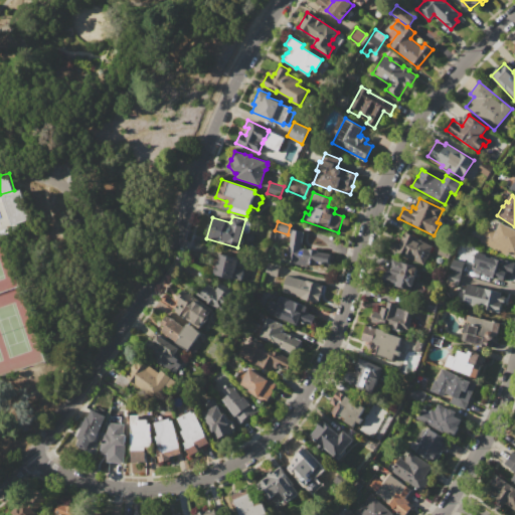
[(487,226),(496,230),(499,222),(514,228),(514,256),(510,254),(509,256),(499,252),(500,250),(480,242),(487,226)]
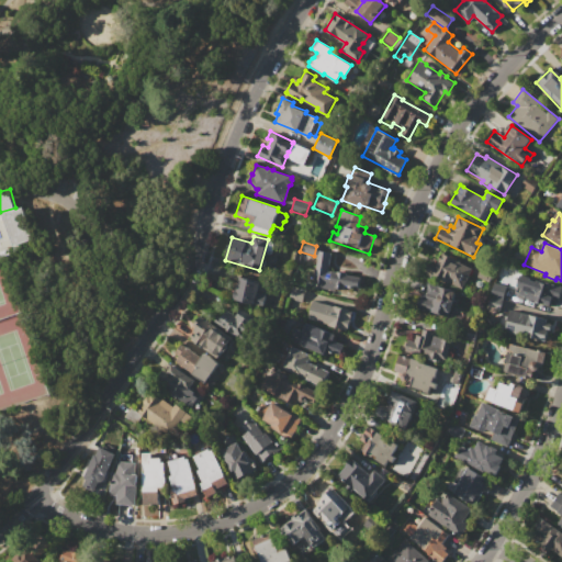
[(317,250),(330,253),(327,270),(346,273),(346,274),(361,277),(359,289),(346,287),(345,292),(321,288),(321,284),(313,283),(317,250)]
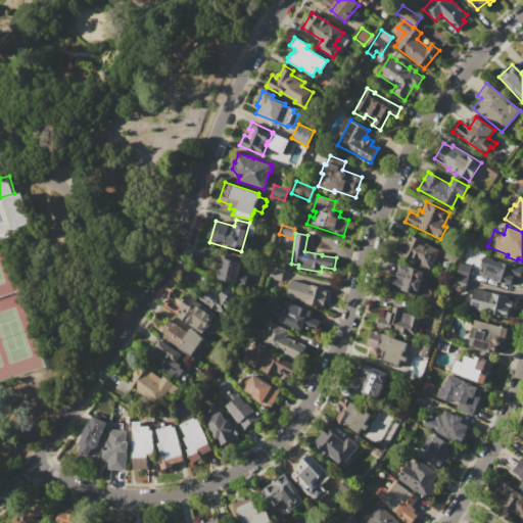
[(417,238),(427,243),(439,249),(430,269),(417,263),(411,260),(411,259),(408,258),(417,238)]
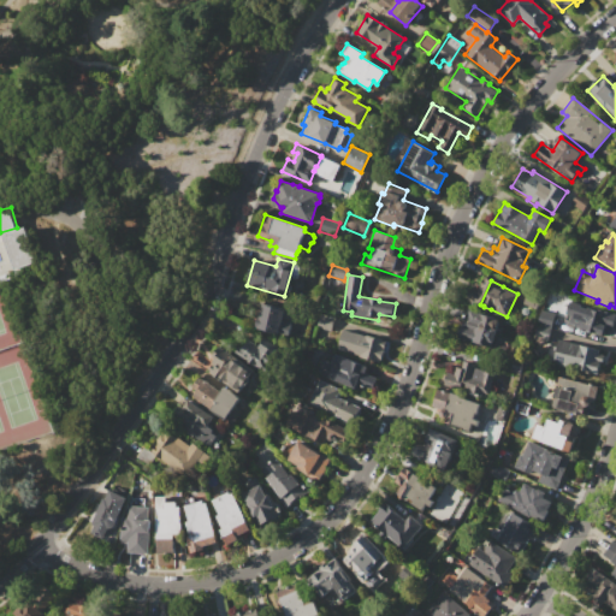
[(602,342),(590,338),(592,331),(587,330),(588,329),(580,325),(579,327),(567,324),(574,301),(587,304),(586,307),(594,309),(596,307),(611,312),(602,342)]
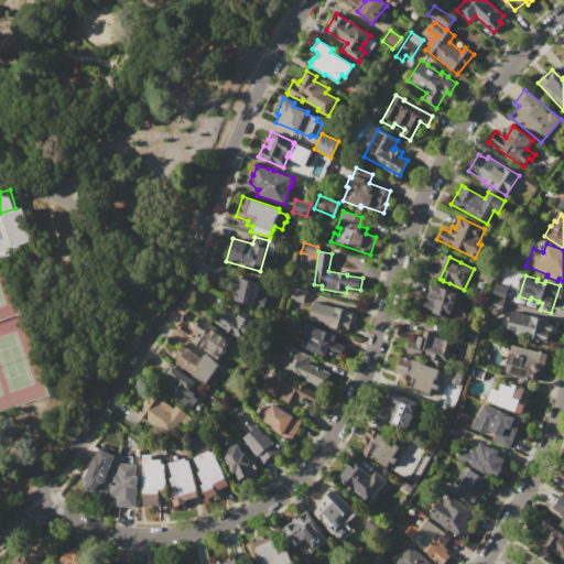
[(235,301),(235,299),(232,299),(236,290),(238,290),(241,278),(245,279),(246,278),(249,279),(249,280),(261,283),(258,293),(268,295),(263,308),(235,301)]
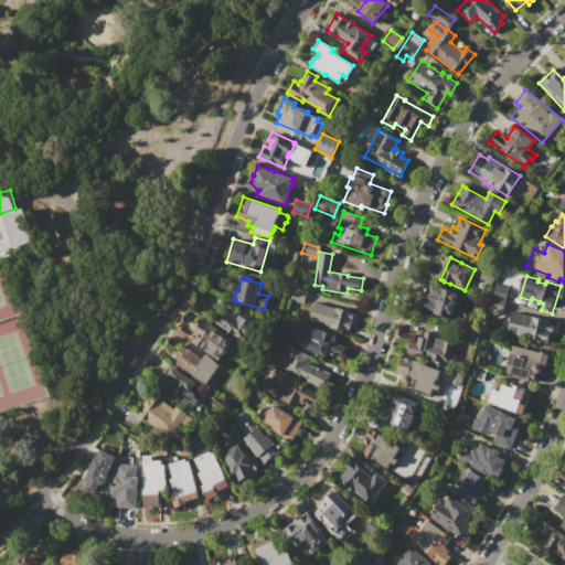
[(430,283),(457,291),(449,318),(418,308),(422,299),(423,299),(425,292),(427,294),(430,283)]
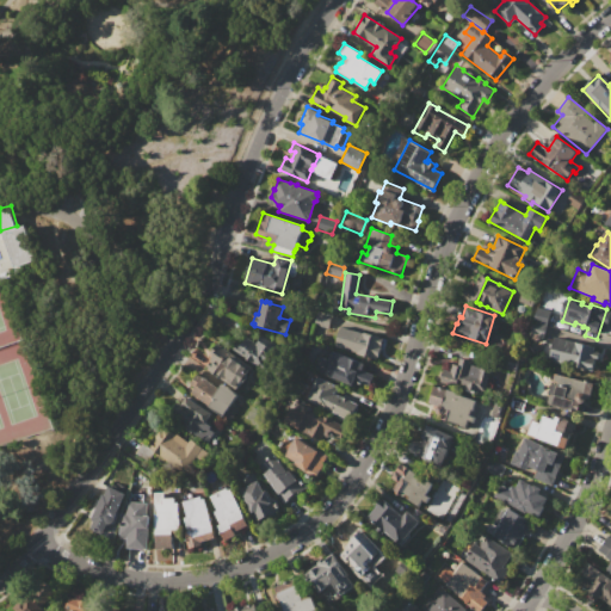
[(536,307),(549,310),(543,338),(529,334),(536,307)]
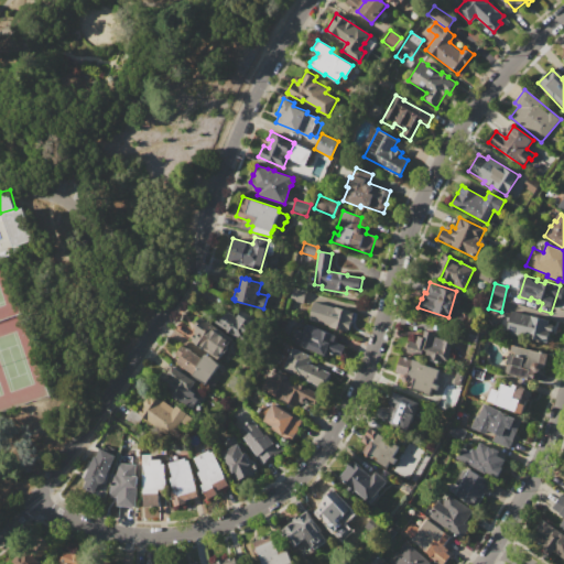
[(292,286),(305,291),(302,303),(289,300),(292,286)]
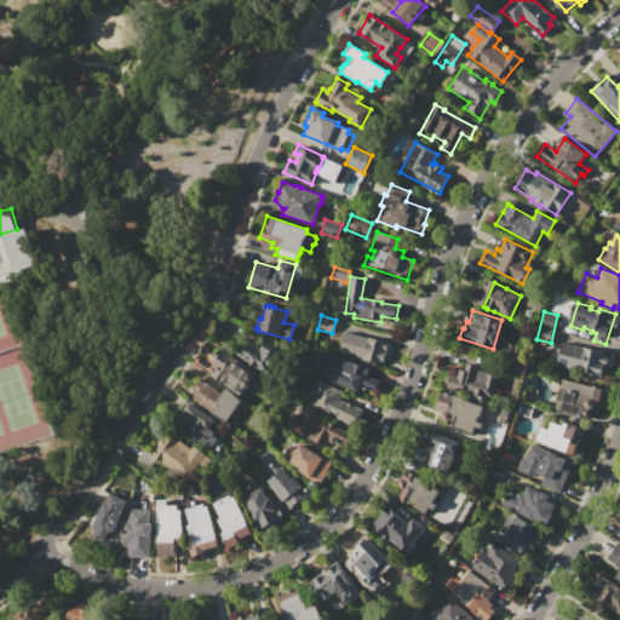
[(344,331),(389,343),(383,365),(339,352),(344,331)]
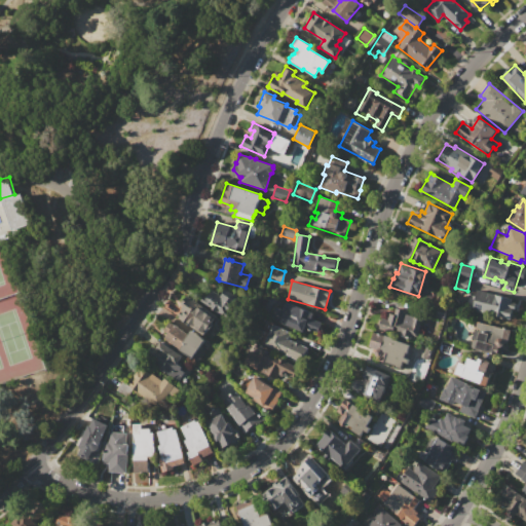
[(212,290),(220,296),(225,288),(245,301),(230,322),(199,300),(203,294),(208,296),(212,290)]
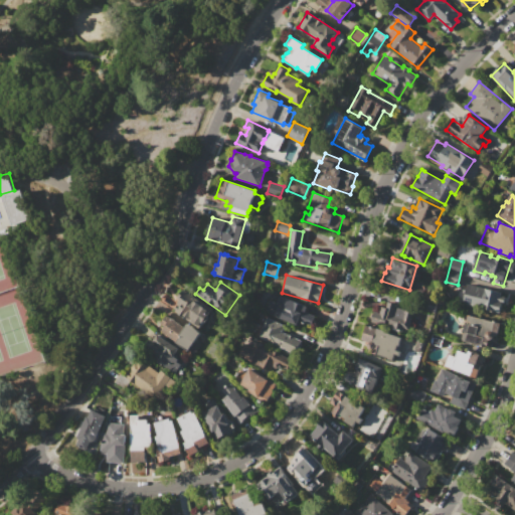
[(466,284),(492,290),(492,289),(501,291),(500,296),(504,297),(503,303),(502,302),(499,312),(456,302),(459,289),(465,290),(466,284)]
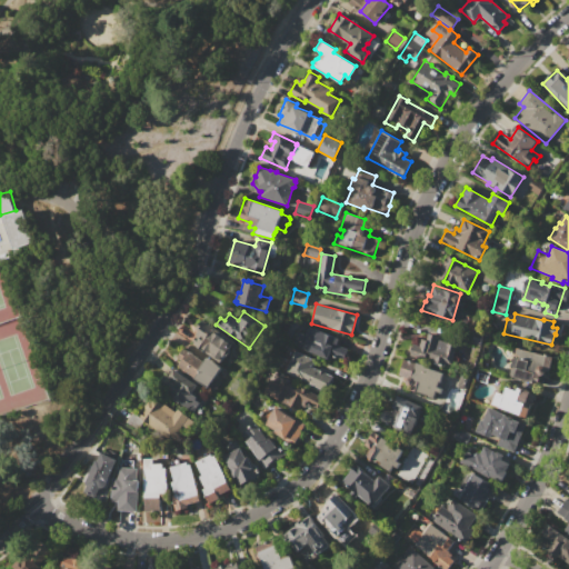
[(202,319),(233,340),(233,341),(238,345),(233,351),(232,350),(227,357),(223,357),(222,357),(220,360),(216,358),(215,359),(209,355),(208,356),(187,340),(202,319)]
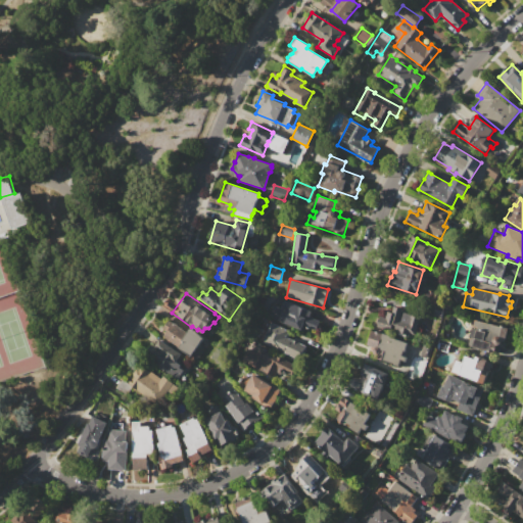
[(268,317),(273,303),(281,306),(283,300),(312,311),(310,317),(320,321),(315,334),(268,317)]
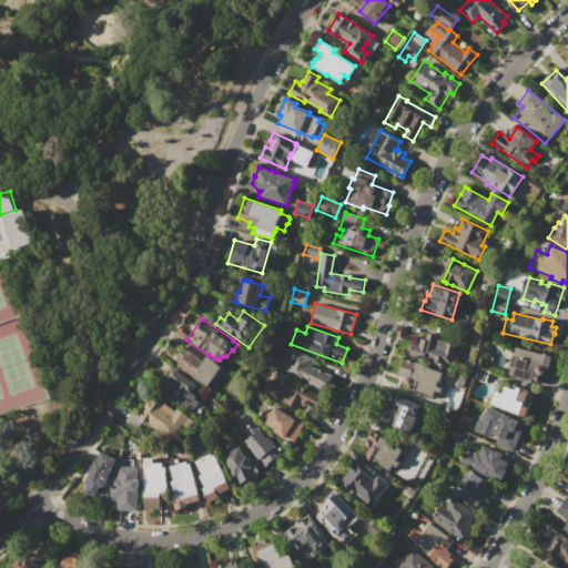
[(409,354),(413,343),(418,345),(421,337),(426,338),(428,332),(437,335),(436,337),(446,341),(447,340),(456,343),(449,365),(424,357),(424,358),(409,354)]
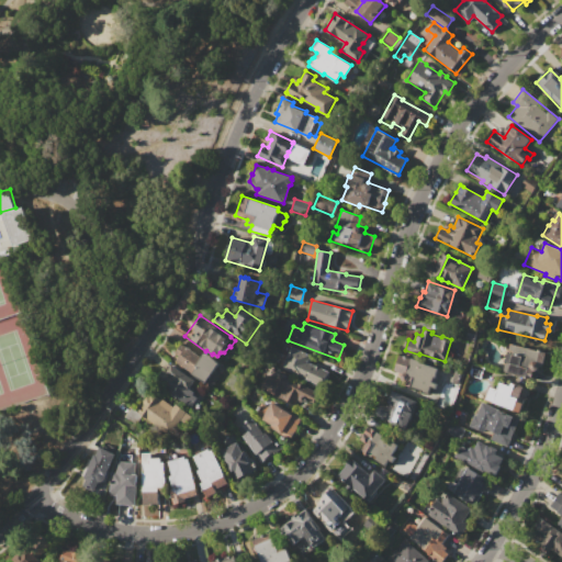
[(532,371),(530,378),(505,371),(504,369),(505,363),(507,362),(509,362),(512,350),(507,349),(509,343),(544,352),(541,366),(538,364),(538,367),(537,368),(536,370),(535,370),(532,371)]
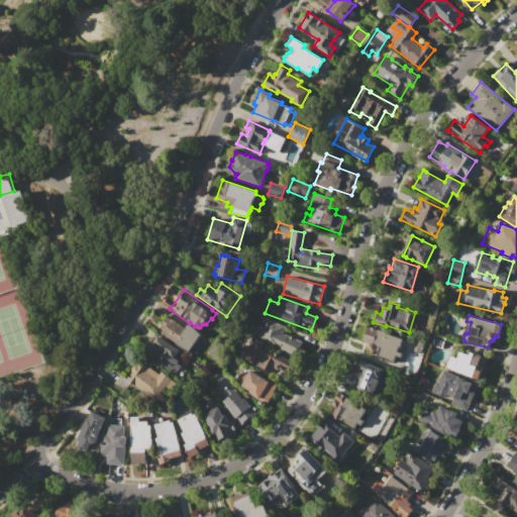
[(167,316),(185,328),(187,324),(200,333),(202,332),(207,335),(192,357),(159,334),(164,327),(160,325),(167,316)]
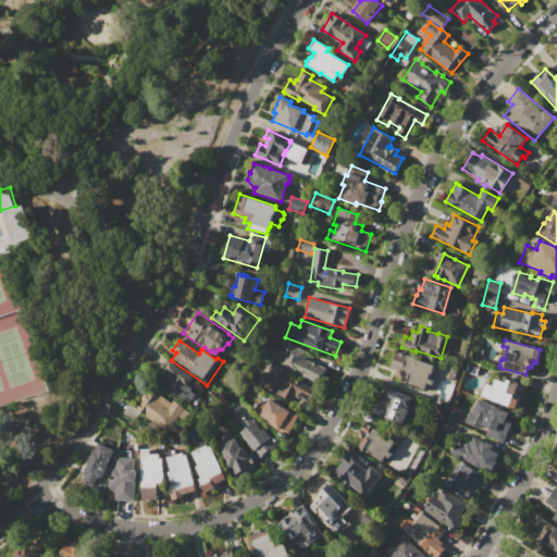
[(279,364),(288,343),(310,353),(307,359),(326,369),(320,384),(279,364)]
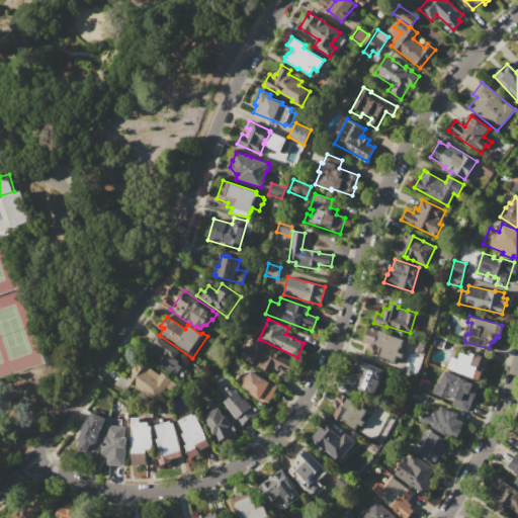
[(377,346),(377,347),(377,349),(376,350),(374,351),(373,351),(371,351),(370,350),(369,349),(369,347),(369,346),(370,344),(371,344),(363,341),(368,327),(378,330),(386,332),(386,333),(404,339),(401,347),(399,347),(398,351),(403,353),(401,357),(396,356),(394,362),(387,361),(389,359),(378,356),(381,347),(377,346)]
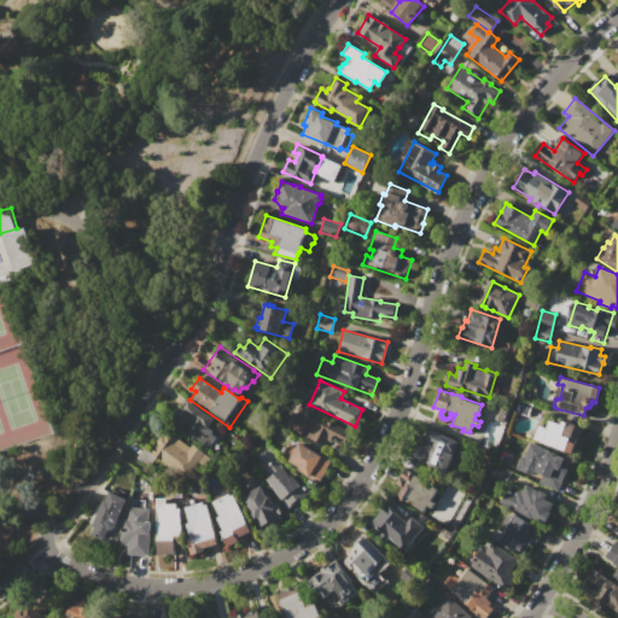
[(188,400),(214,418),(208,426),(213,430),(211,432),(216,436),(214,441),(216,442),(217,439),(220,442),(214,452),(184,431),(186,429),(172,419),(180,406),(182,408),(188,400)]
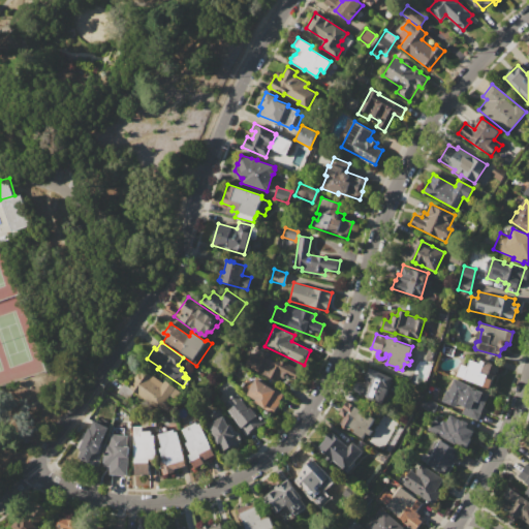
[(263,351),(301,370),(297,378),(280,370),(275,380),(244,365),(251,352),(260,358),(263,351)]
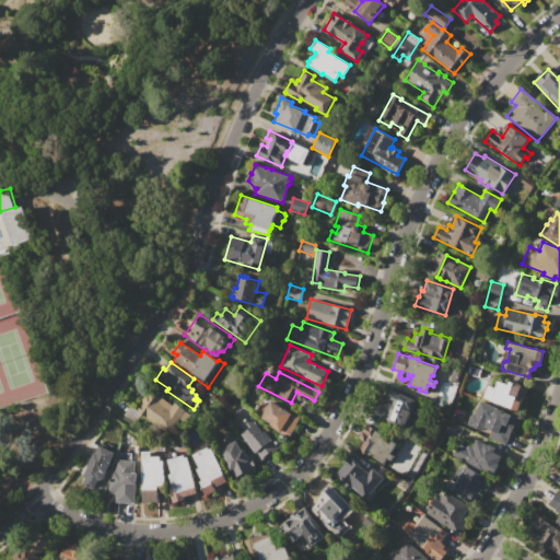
[(483,398),(488,384),(496,387),(498,381),(509,385),(510,380),(522,384),(521,386),(526,388),(518,410),(483,398)]
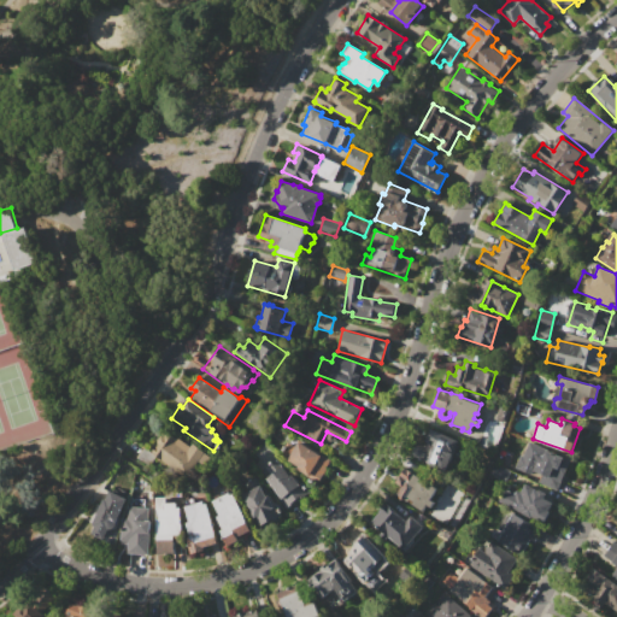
[(411,454),(417,441),(423,445),(430,428),(459,441),(446,470),(411,454)]
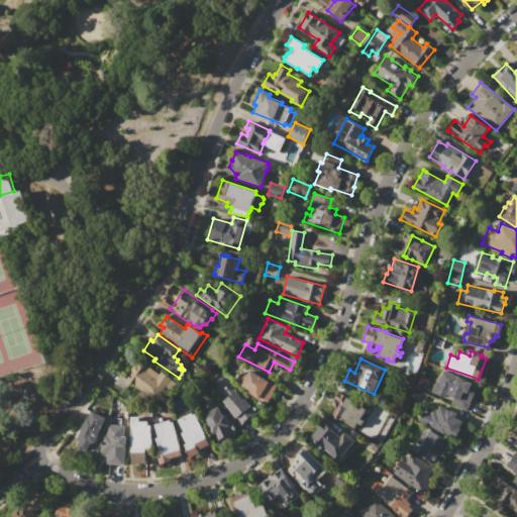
[(142,365),(146,368),(147,366),(160,374),(161,371),(171,378),(171,379),(176,382),(161,405),(129,384),(142,365)]
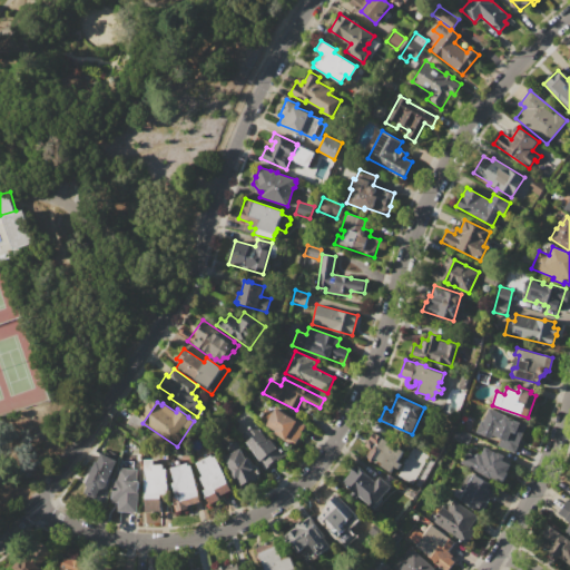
[(265,424),(276,408),(290,416),(291,414),(305,424),(300,433),(301,434),(292,446),(283,441),(284,440),(274,432),(274,431),(265,424)]
